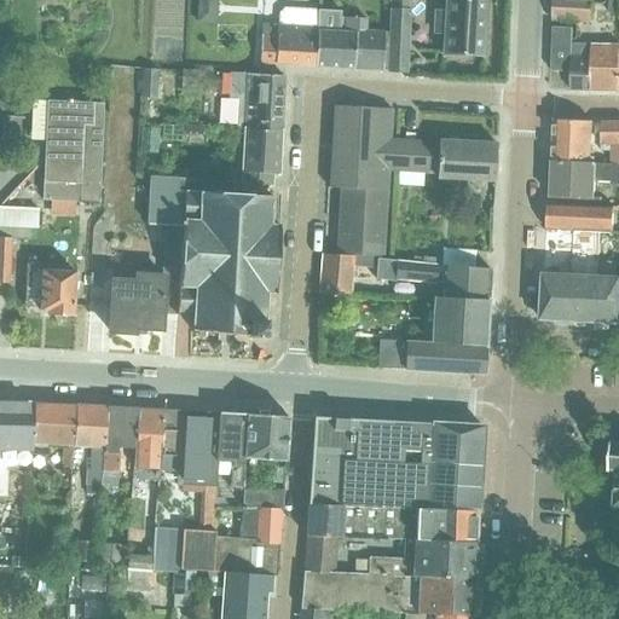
[(443,53),(484,56),(486,0),(445,0),(445,11),(439,11),(438,23),(444,23),(443,53)]
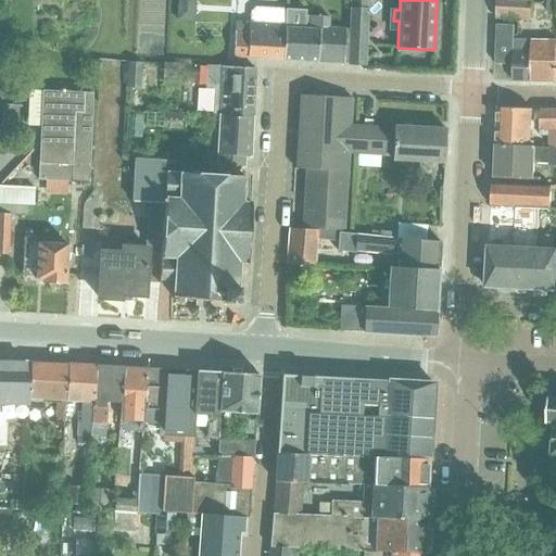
[(498,0),(498,20),(533,21),(533,0),(498,0)]
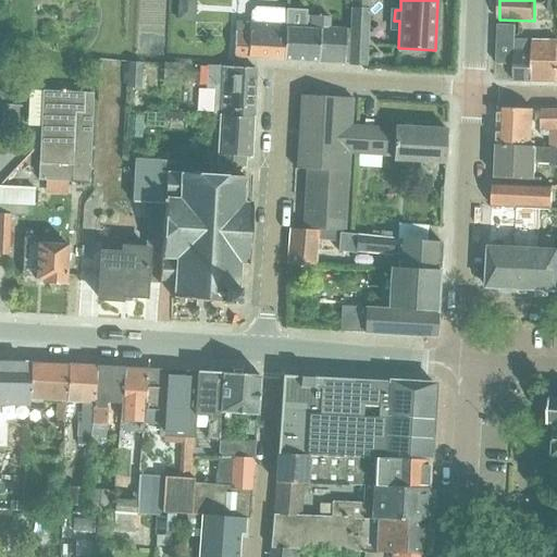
[(234,58),(283,60),(285,25),(286,10),(257,9),(252,13),(251,24),(236,23),(234,58)]
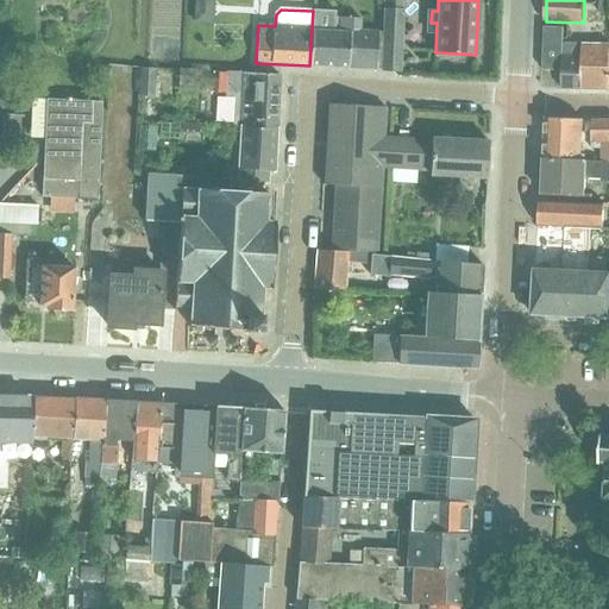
[(383,10),(380,71),(399,73),(402,11),(383,10)]
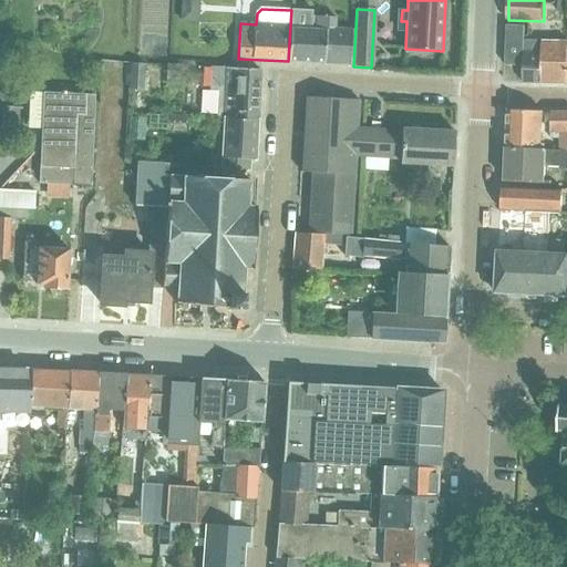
[(290,26),(288,61),(350,64),(352,29),(333,28),(334,18),(311,17),(312,12),(291,10),(290,26)]
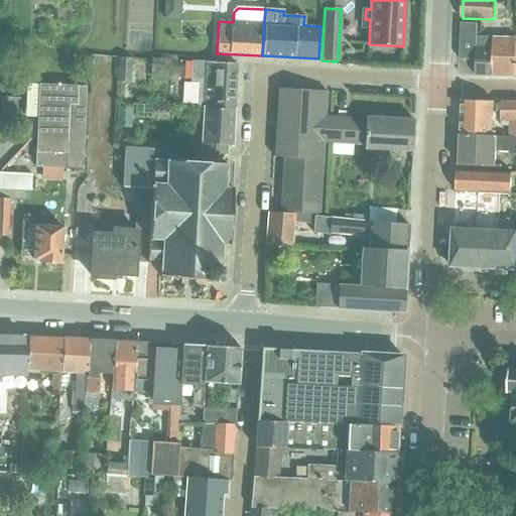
[(461,22),(459,59),(478,60),(479,35),(480,23),(462,22),(461,22)]
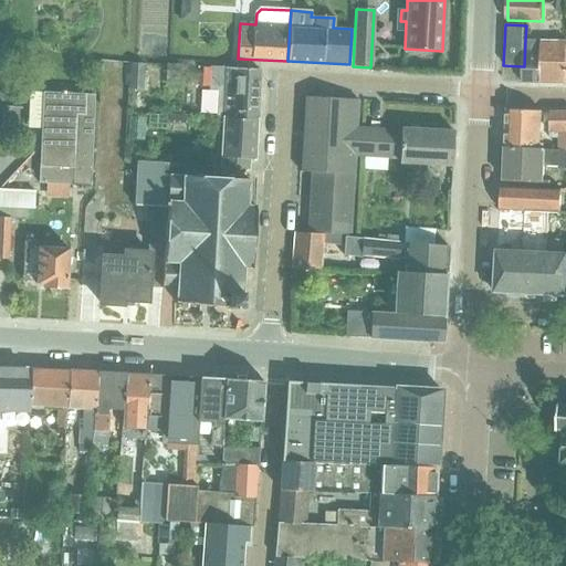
[(524,82),(565,83),(565,61),(565,40),(525,39),(524,66),(524,82)]
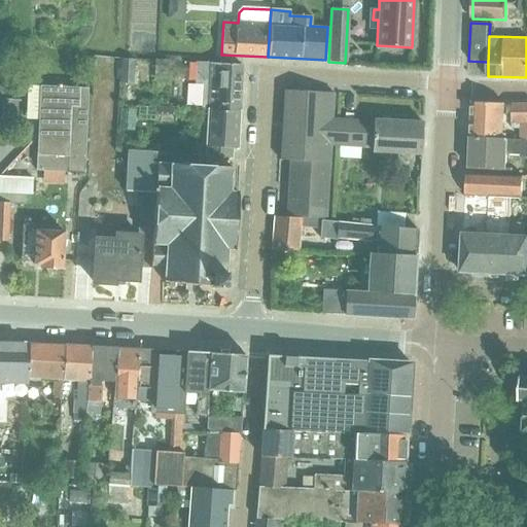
[(120,85),(133,86),(134,61),(123,61),(120,85)]
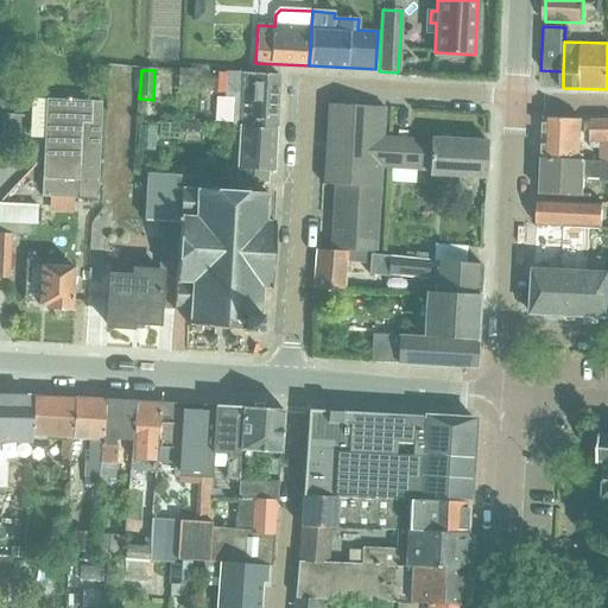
[(232,127),(241,127),(276,130),(279,76),(227,73),(226,94),(234,95),(232,127)]
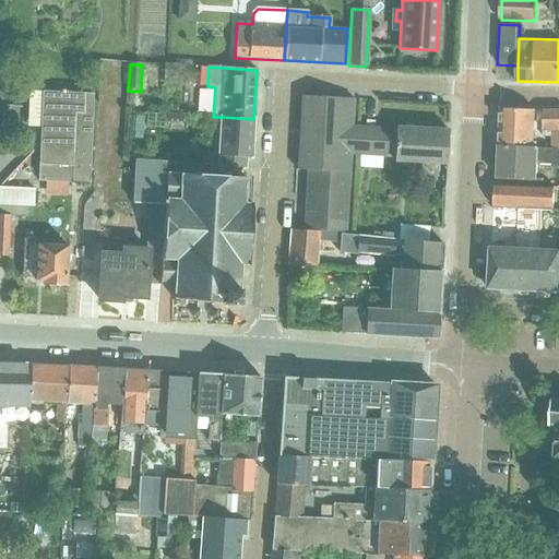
[(39,180),(91,183),(94,95),(44,92),(39,180)]
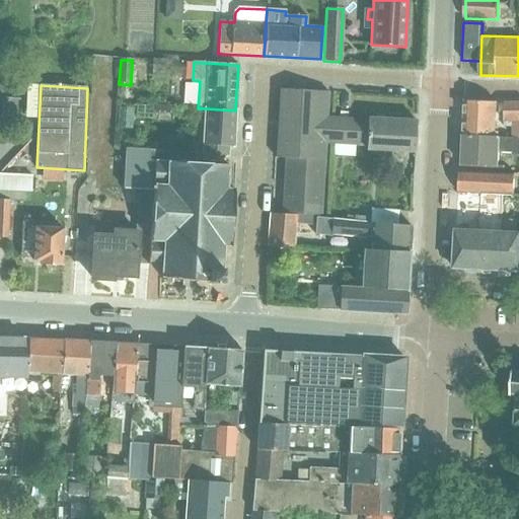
[(338,144),(339,118),(325,118),(327,92),(284,89),(280,92),(277,157),(286,158),(323,160),(324,143),(338,144)]
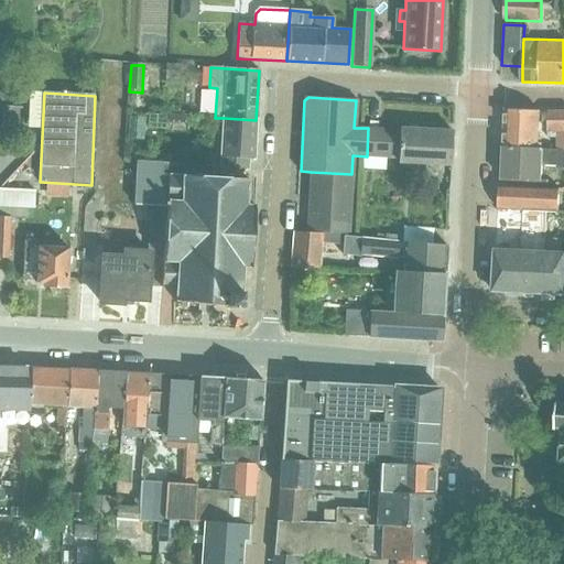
[(506,110),(503,148),(542,149),(543,143),(538,142),(540,112),(506,110)]
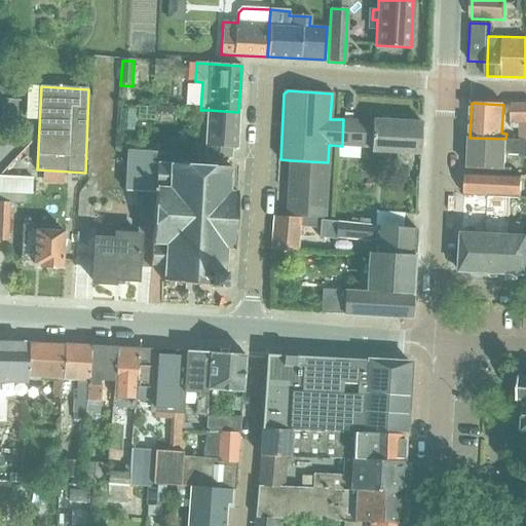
[(525,140),(525,104),(512,105),(512,128),(521,129),(520,140),(525,140)]
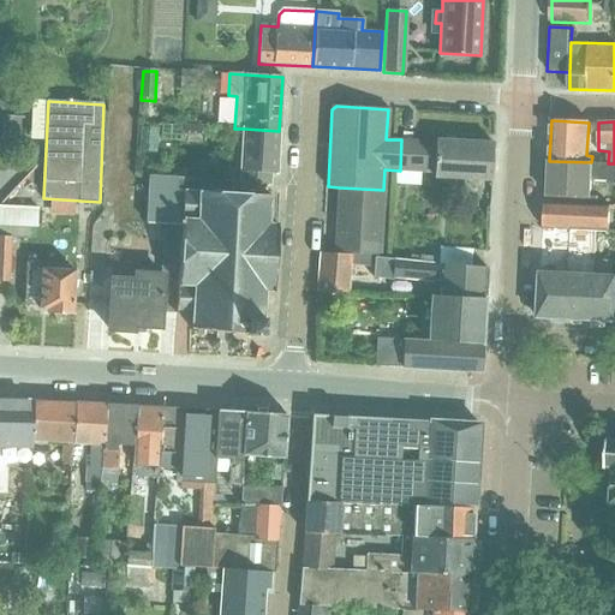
[(181,125),(180,143),(207,144),(208,126),(181,125)]
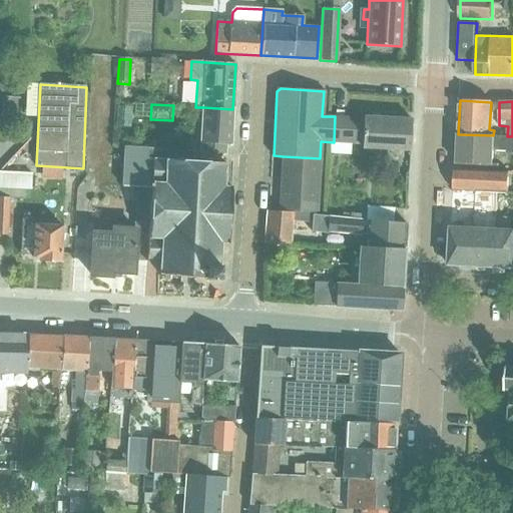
[(232,109),(203,107),(201,141),(186,140),(185,151),(224,153),(225,144),(230,144),(232,109)]
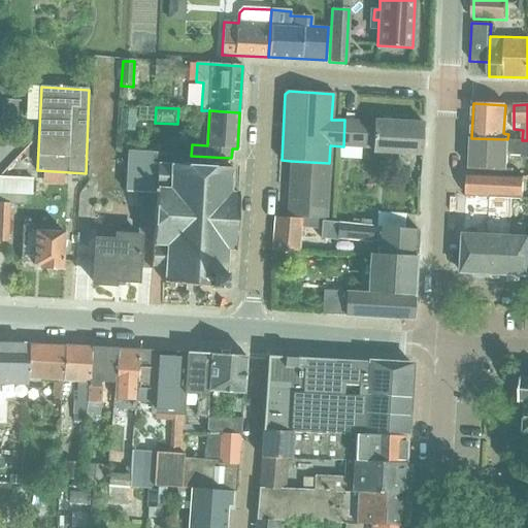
[(372,122),(344,120),(343,146),(371,147),(371,153),(421,156),(423,123),(372,121),(372,122)]
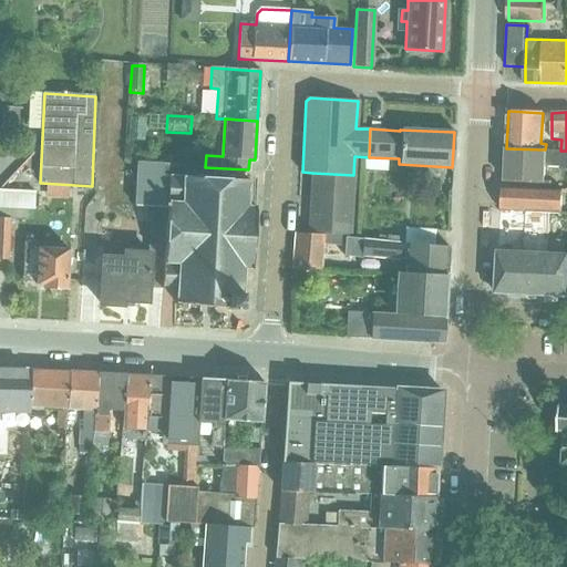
[(503,179),(502,186),(554,189),(554,182),(545,182),(546,166),(566,167),(566,151),(560,151),(546,151),(545,151),(545,150),(506,148),(505,179),(503,179)]
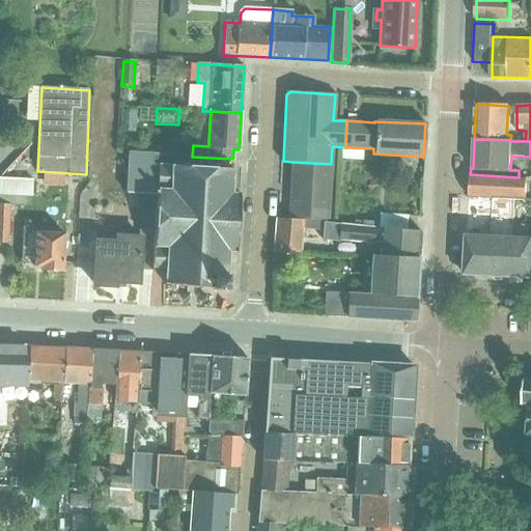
[(157,194),(156,211),(152,270),(167,271),(166,284),(227,287),(229,251),(235,251),(240,196),(238,194),(238,186),(231,186),(232,169),(180,166),(182,157),(131,154),(128,193),(157,194)]
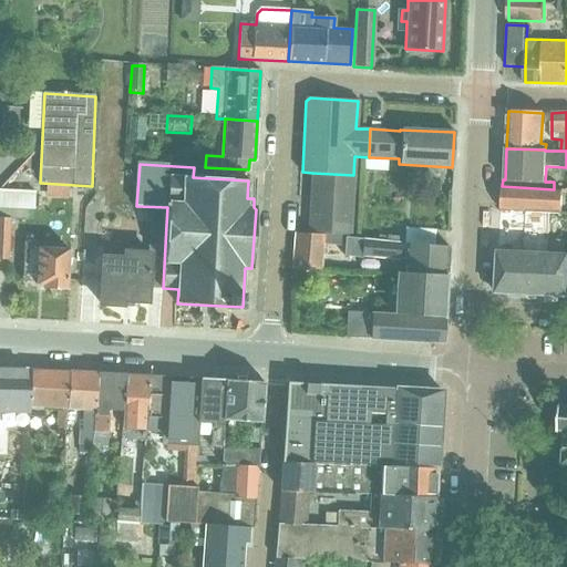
[(354,175),(353,175),(312,173),(309,234),(351,236),(354,175)]
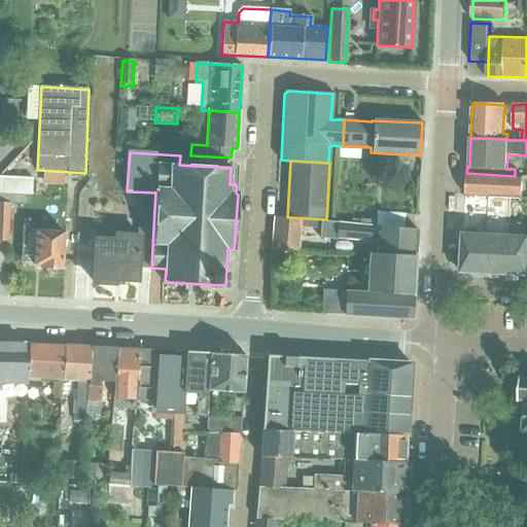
[(524,199),(525,176),(515,176),(466,173),(465,196),(466,196),(510,198),(524,199)]
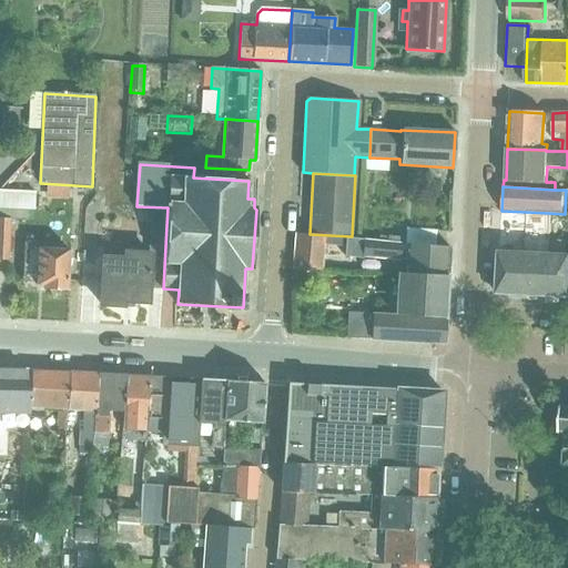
[(36,192),(32,192),(0,190),(0,209),(36,211),(36,192)]
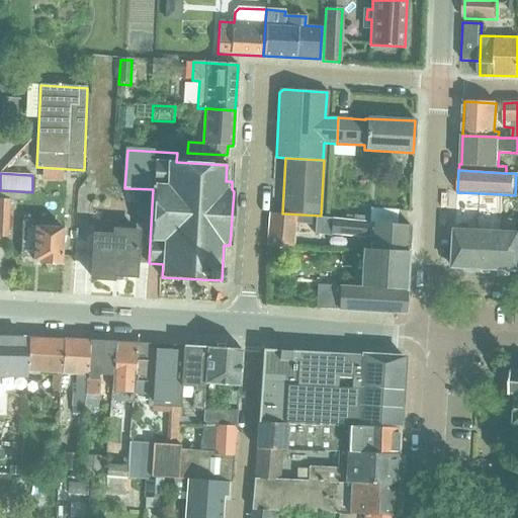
[(458,192),(453,268),(517,270),(517,234),(499,233),(500,220),(501,194),(458,192)]
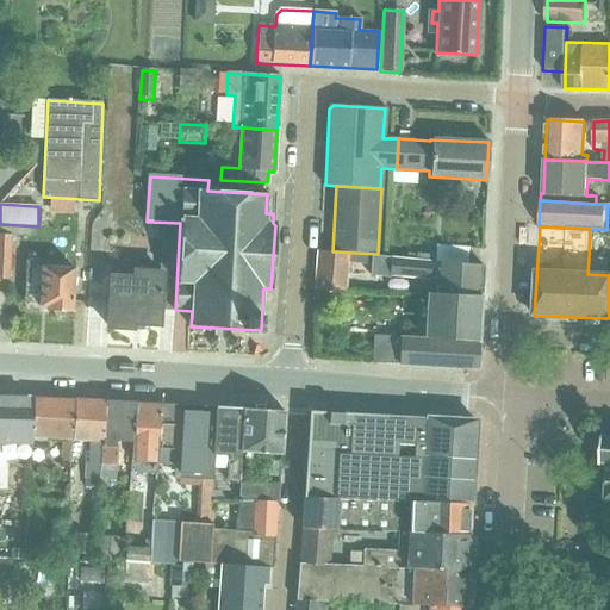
[(0,279),(10,280),(13,237),(0,236),(0,279)]
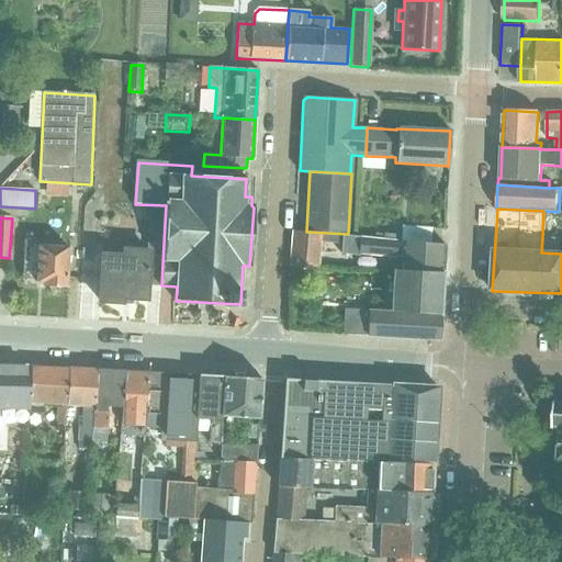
[(292,233),(290,268),(317,269),(319,234),(292,233)]
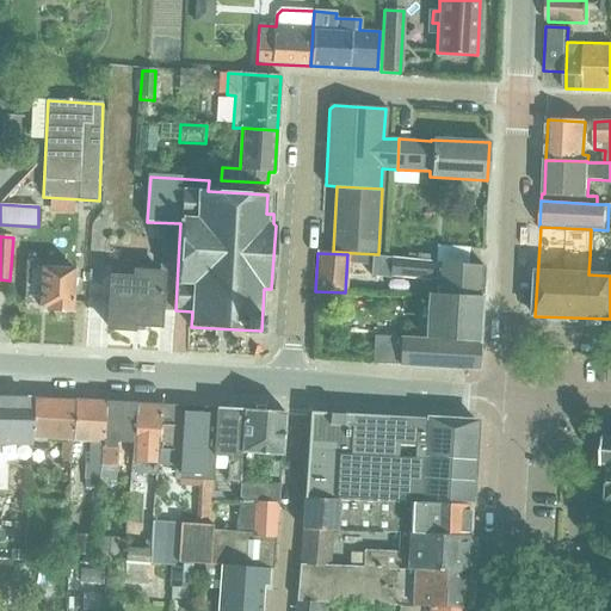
[(374,259),(372,277),(392,278),(392,277),(434,279),(433,295),(481,297),(483,267),(436,263),(418,261),(374,259)]
